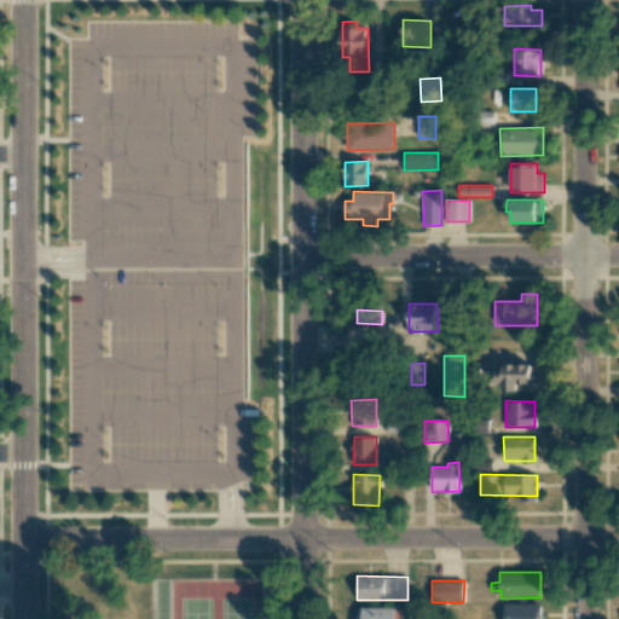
[(539,618),(539,605),(504,605),(503,618),(539,618)]
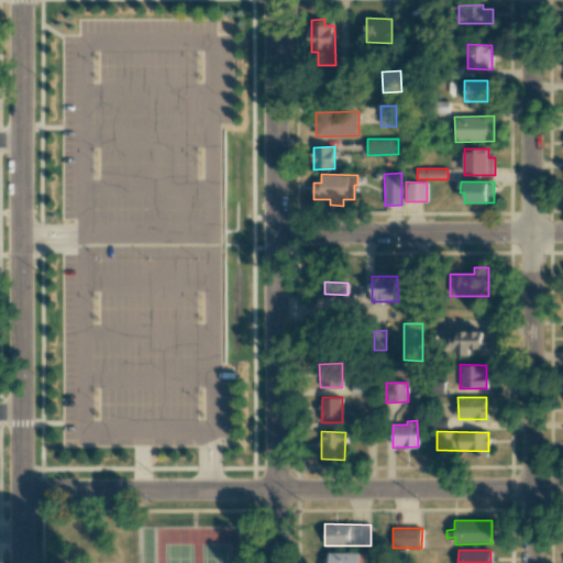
[(365,562),(365,552),(323,553),(323,562),(365,562)]
